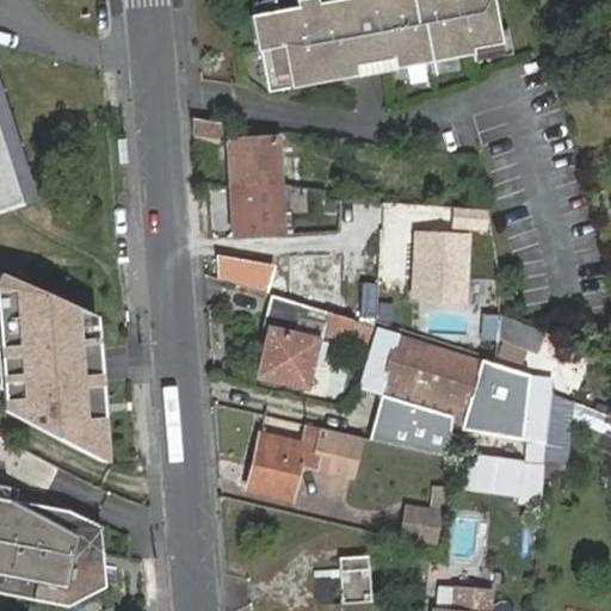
[(277,0),(253,5),(269,92),(480,55),(479,50),(508,44),(500,0),(319,0),(307,2),(306,0),(277,0)]
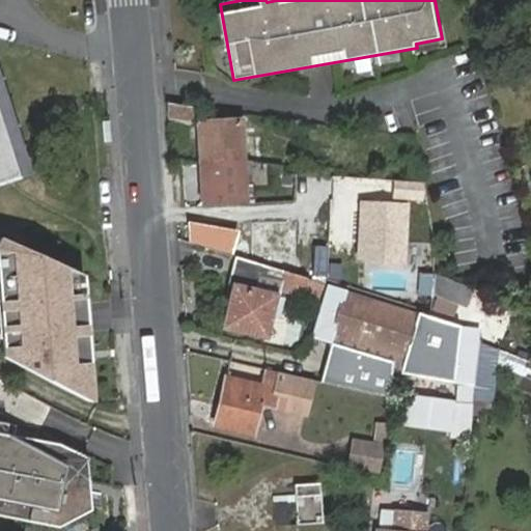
[(0,86),(0,194),(32,184),(0,86)]
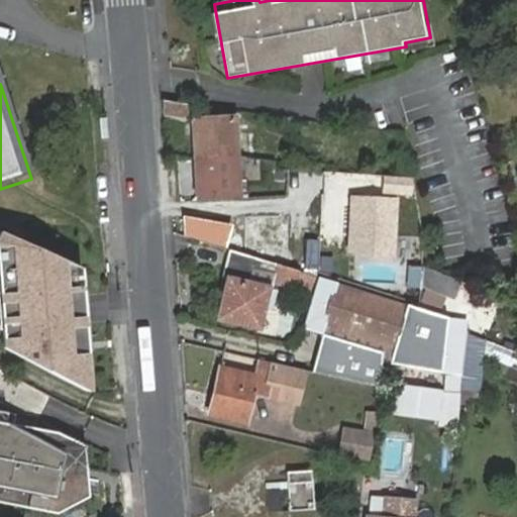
[(183,119),(185,104),(161,100),(163,115),(183,119)]
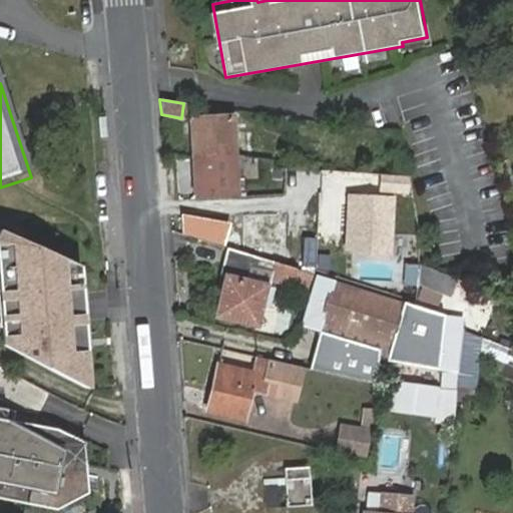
[(192,158),(234,157),(231,119),(190,120),(192,158)]
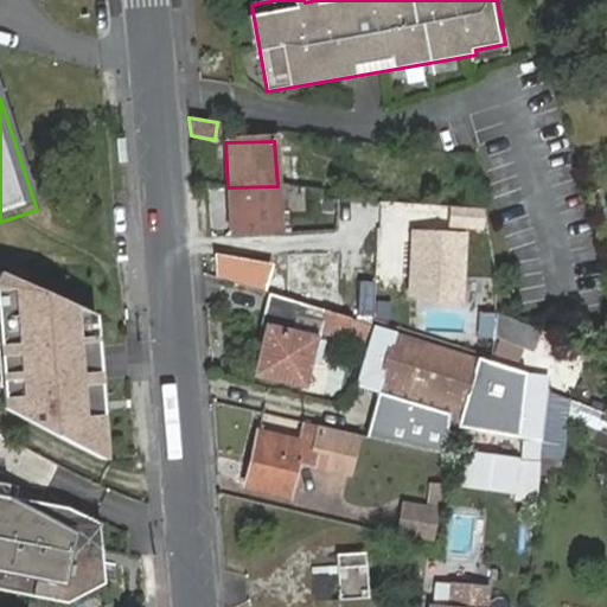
[(280,231),(278,186),(228,187),(231,235),(280,231)]
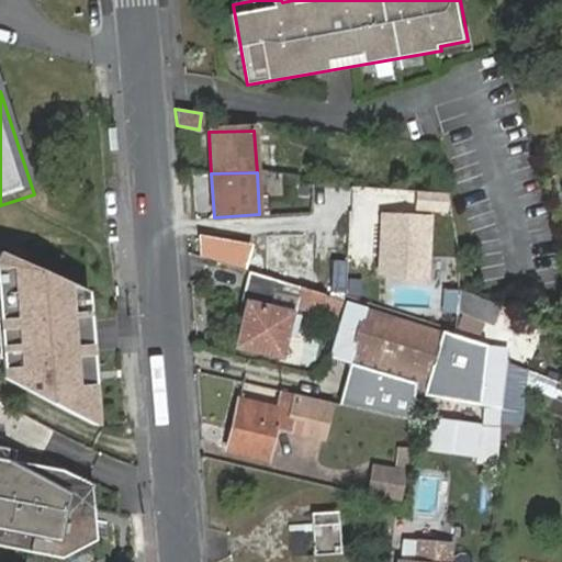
[(448,192),(415,190),(414,211),(447,213),(448,192)]
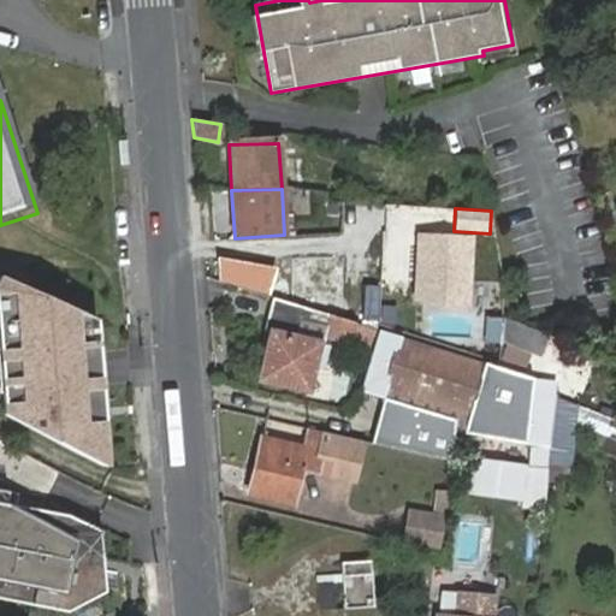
[(473,236),(415,232),(413,301),(440,308),(471,308),(473,236)]
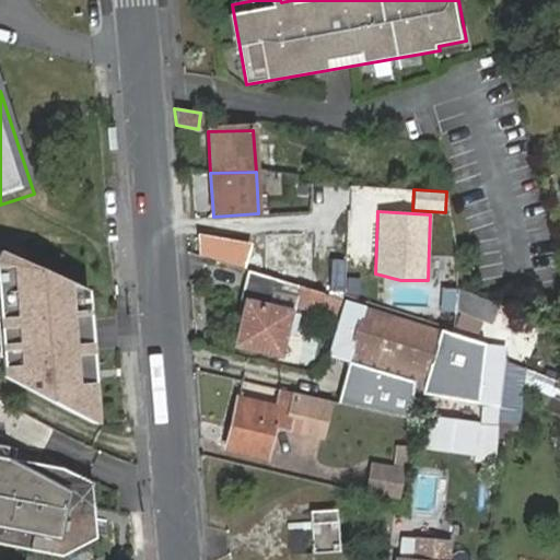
[(315,271),(315,232),(268,232),(268,271),(315,271)]
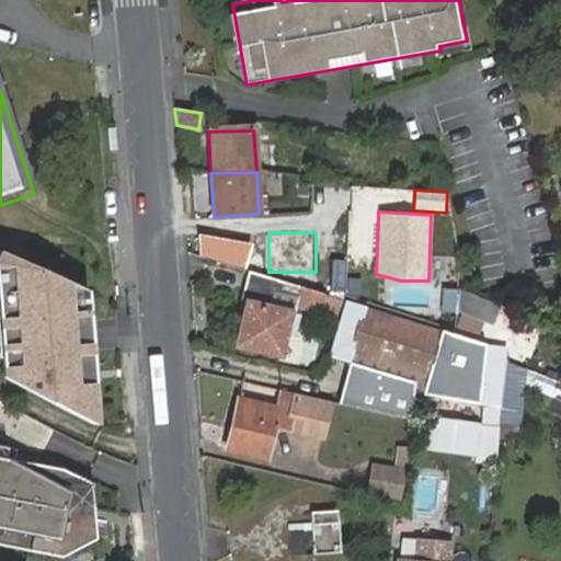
[(196,255),(241,270),(240,251),(202,239),(196,255)]
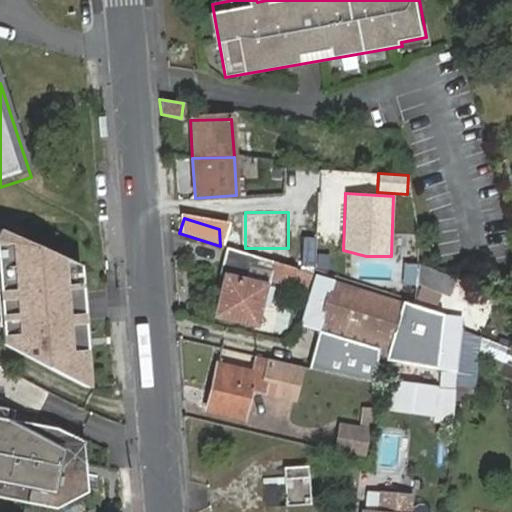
[(84,309),(80,266),(0,230),(0,287),(1,292),(6,345),(87,386),(91,386),(84,309)]
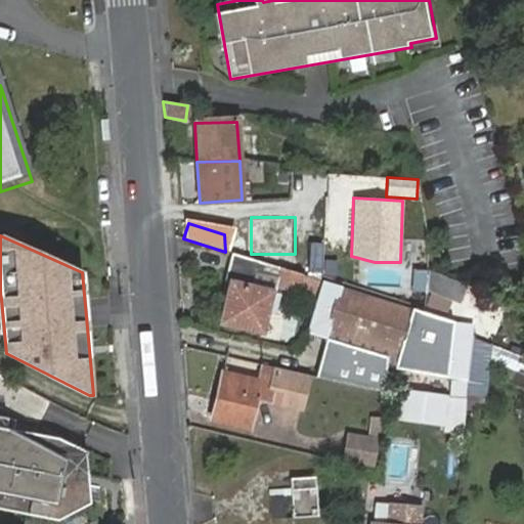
[(318,280),(232,253),(215,323),(262,336),(275,287),(314,297),(318,280)]
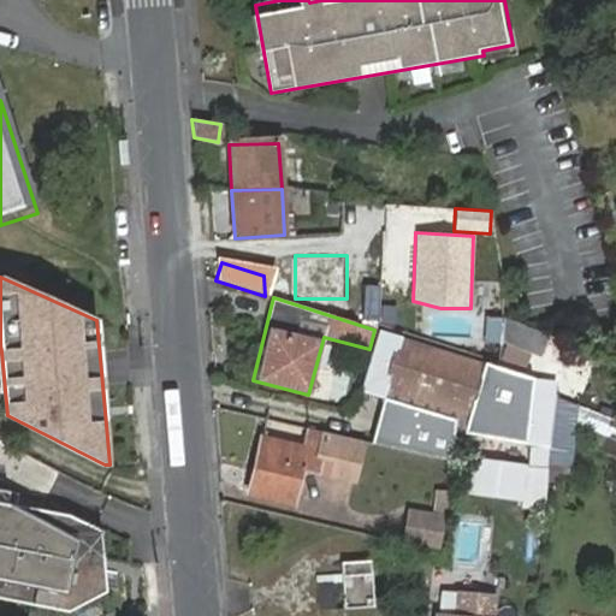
[(550,449),(555,396),(499,372),(374,330),(369,349),(359,392),(383,400),(369,445),(450,466),(451,434),(550,449)]
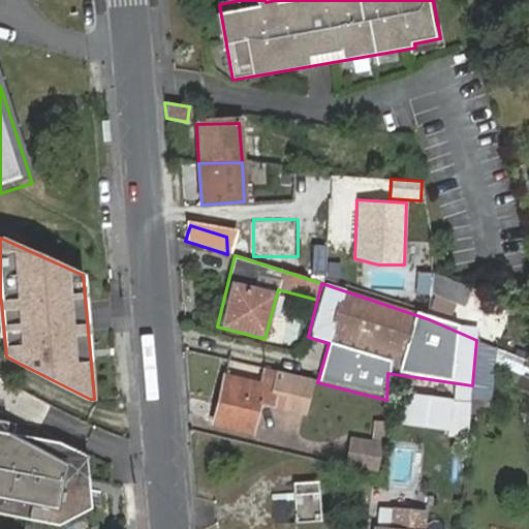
[(528,363),(476,340),(472,385),(493,389),(496,366),(528,378),(528,389),(527,395),(528,395),(528,363)]
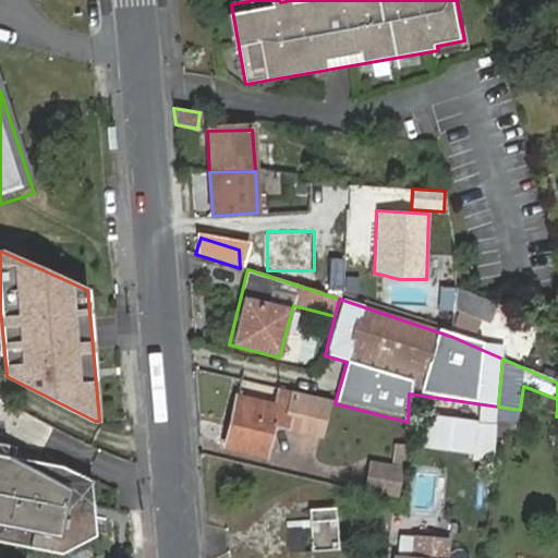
[(306,395),(295,392),(292,404),(278,401),(276,409),(240,399),(228,444),(266,453),(275,424),(287,427),(290,412),(304,416),(301,431),(320,436),(329,401),(306,395)]
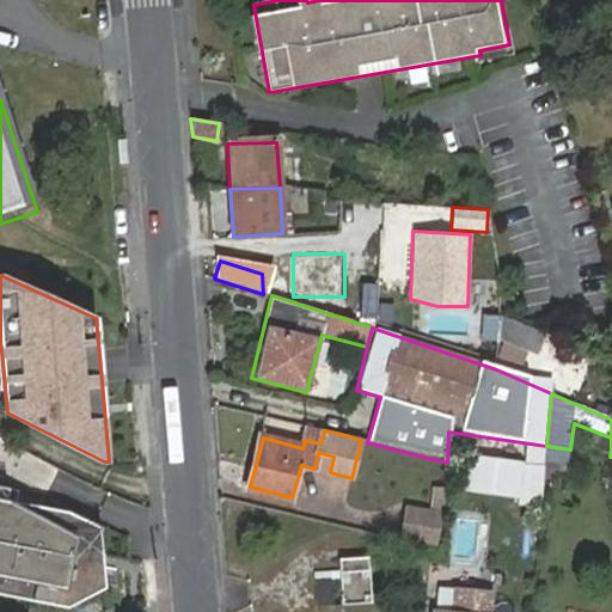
[(528,465),(476,458),(471,490),(514,496),(514,502),(540,506),(544,469),(528,466),(528,465)]
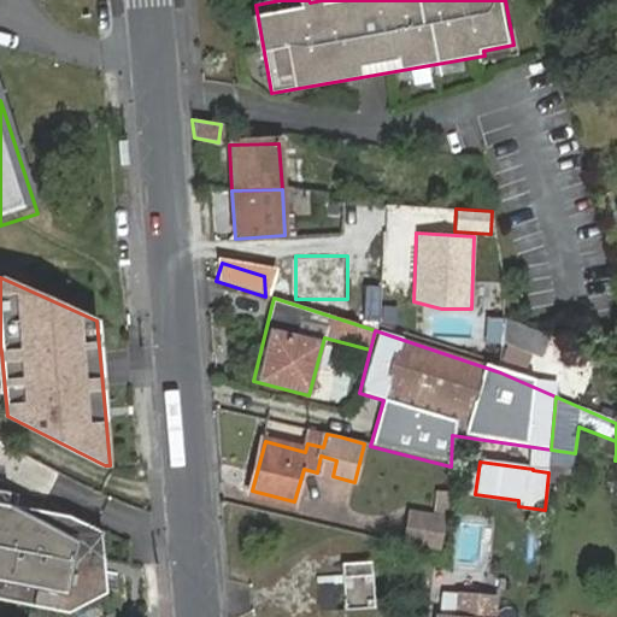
[(0,491),(0,504),(17,507),(19,495),(0,491)]
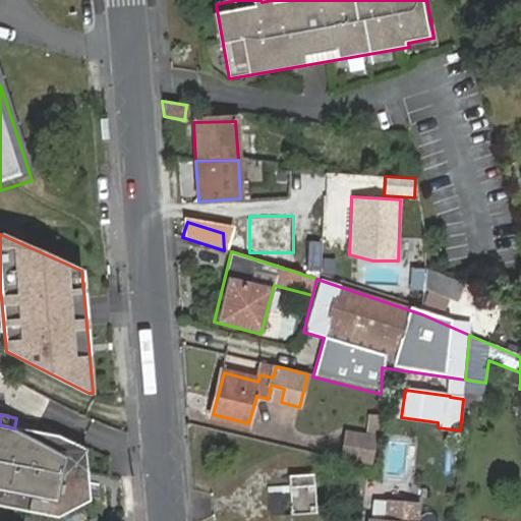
[(0,508),(8,510),(10,501),(48,508),(46,517),(57,519),(88,501),(88,473),(81,471),(80,447),(57,438),(14,428),(0,425),(0,508)]
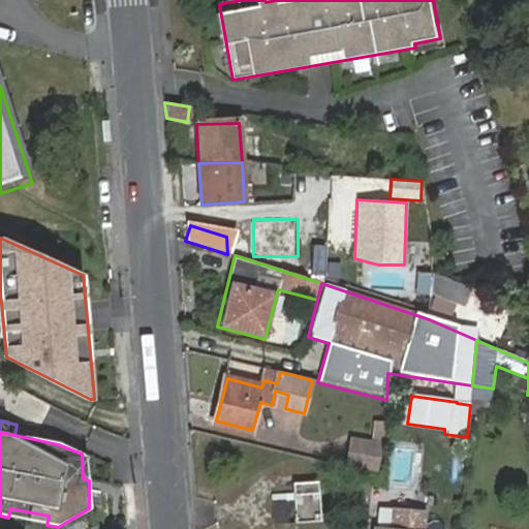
[(381,444),(350,440),(346,467),(375,473),(381,444)]
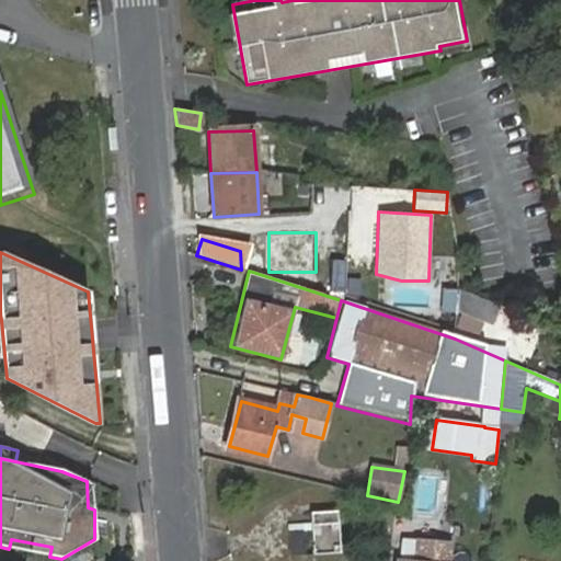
[(339,512),(311,514),(313,556),(341,553),(339,512)]
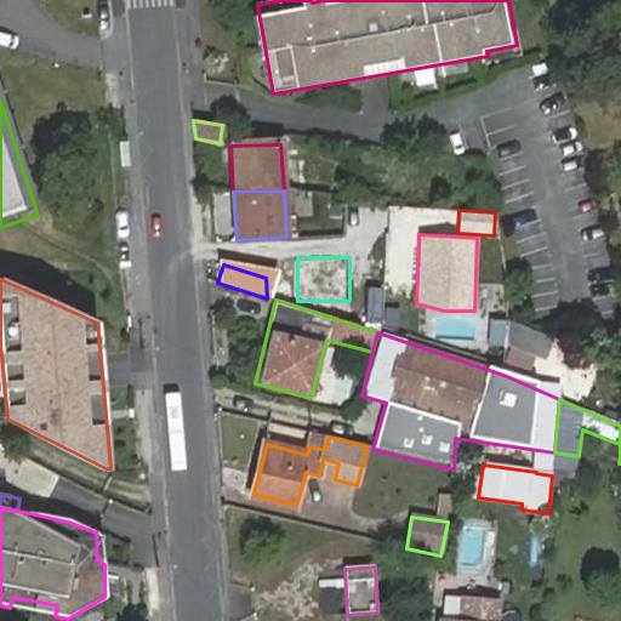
[(320,591),(322,615),(337,615),(336,592),(320,591)]
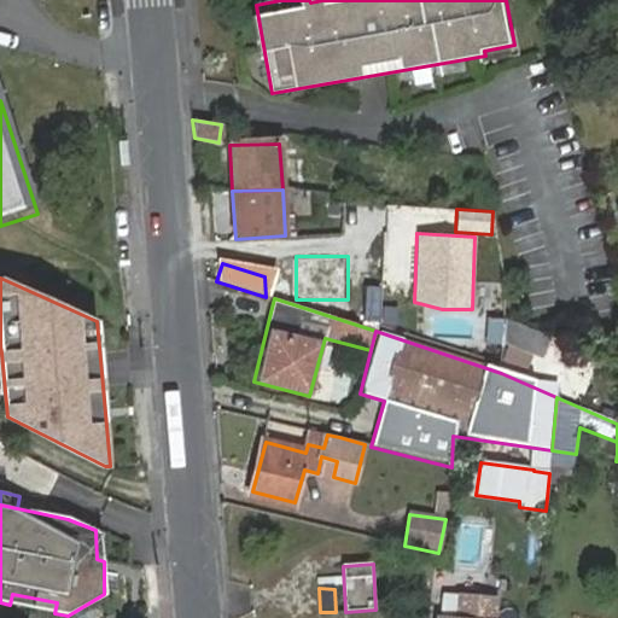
[(54,613),(57,602),(12,594),(10,605),(54,613)]
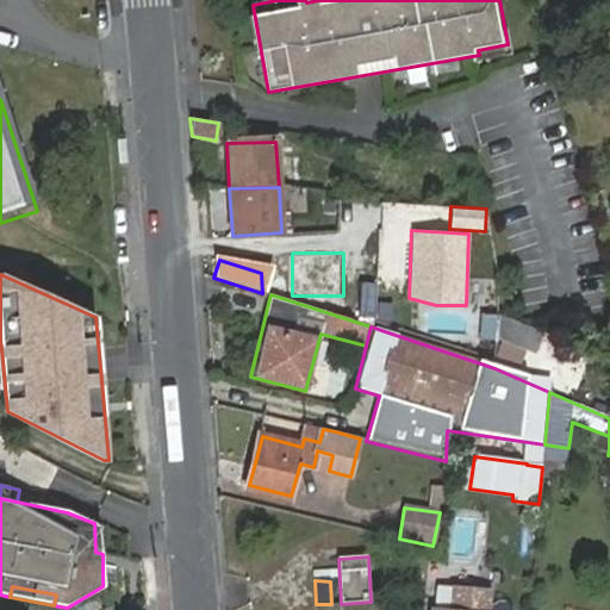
[(462,609),(487,609),(489,593),(465,591),(464,605),(462,609)]
